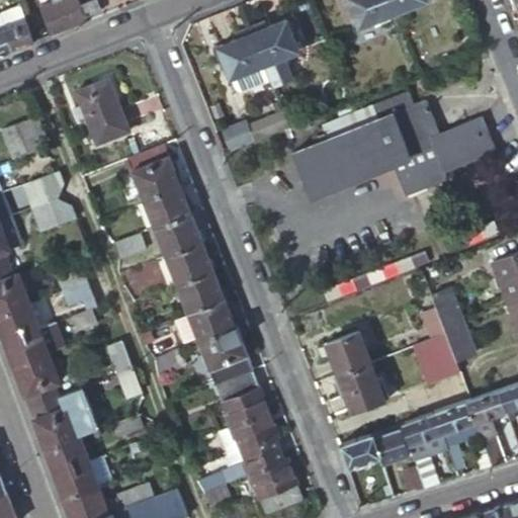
[(52,35),(88,21),(86,16),(82,4),(80,0),(55,0),(40,5),(52,35)]
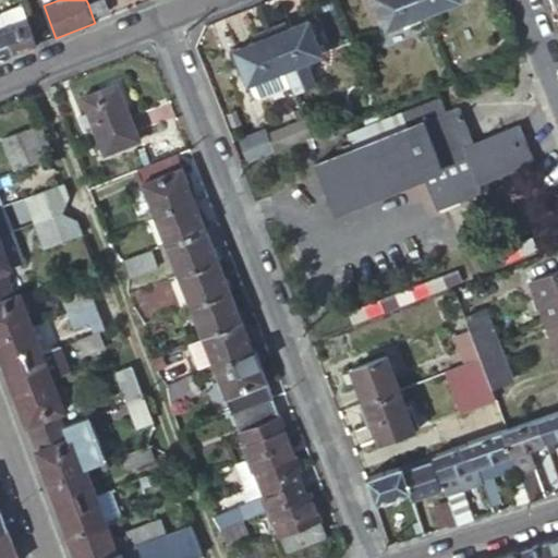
[(97,0),(88,4),(93,17),(109,12),(105,0),(97,0)]
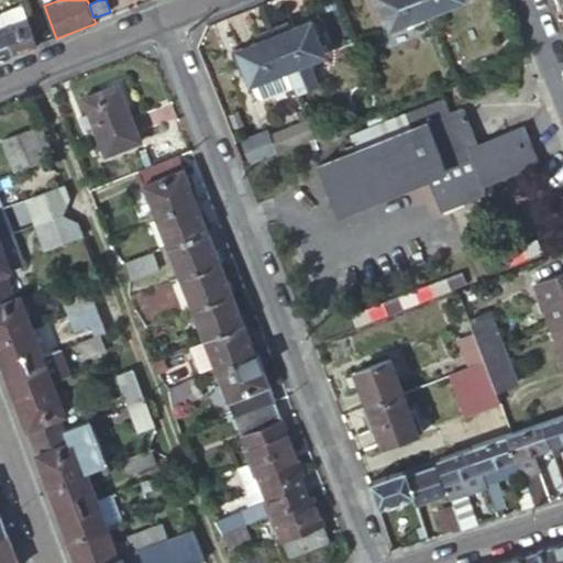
[(427,15),(420,0),(377,0),(389,30),(427,15)]
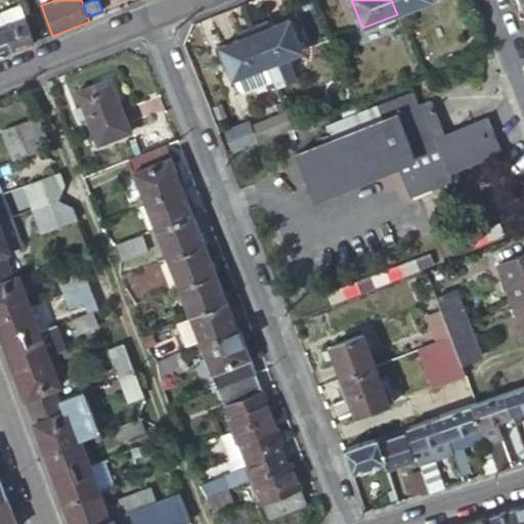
[(430,0),(391,0),(397,14),(431,1),(430,0)]
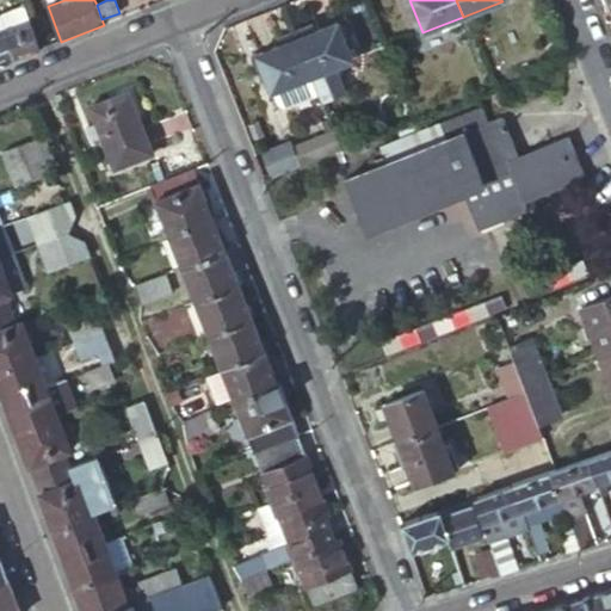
[(16,59),(39,49),(31,24),(25,6),(17,8),(10,11),(0,14),(0,17),(1,22),(5,29),(6,34),(16,59)]
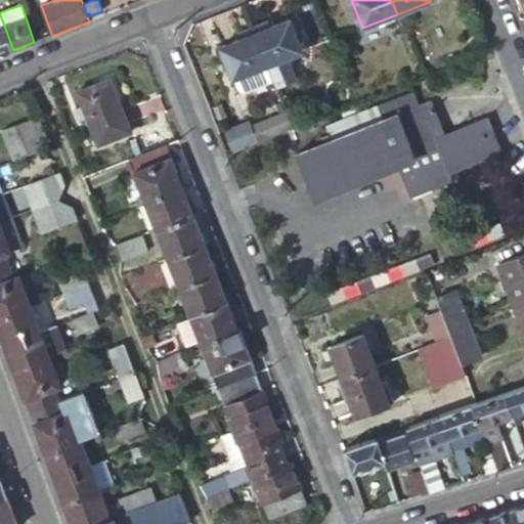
[(253,33),(266,66),(300,52),(288,19),(253,33)]
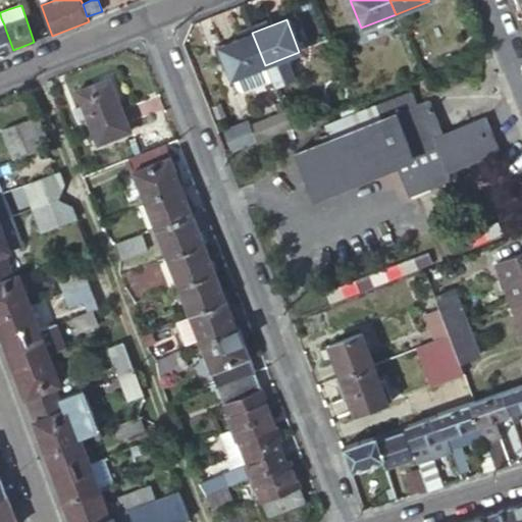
[(0,54),(13,50),(5,29),(0,30),(0,54)]
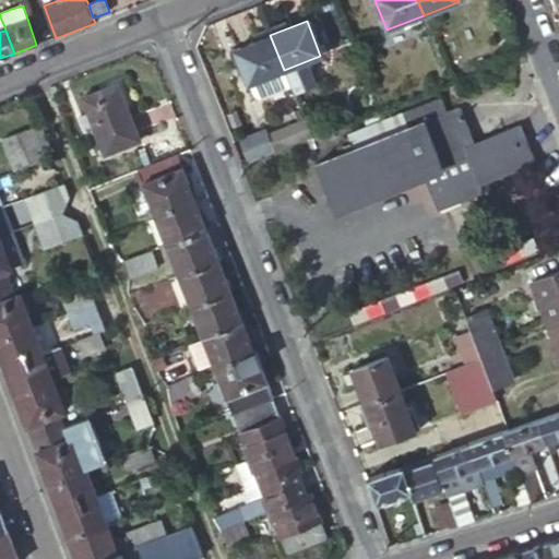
[(270,35),(269,31),(252,37),(253,42),(270,35)]
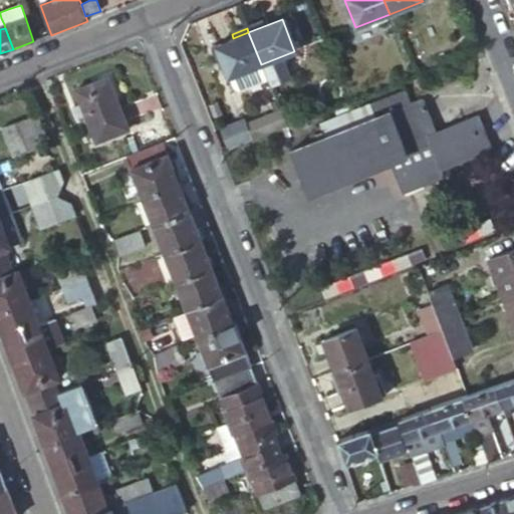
[(227,78),(261,64),(248,32),(233,38),(214,46),(227,78)]
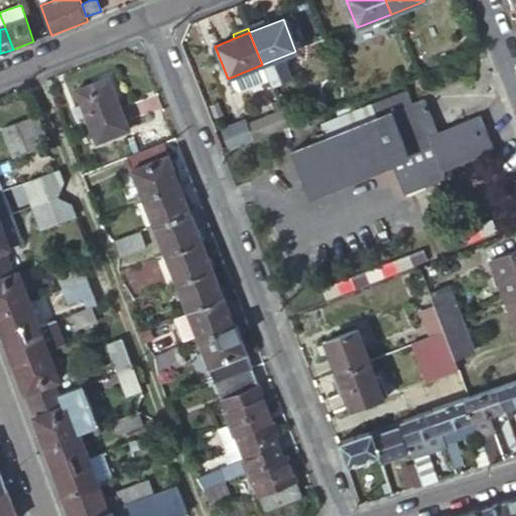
[(126,129),(106,77),(76,89),(95,141),(126,129)]
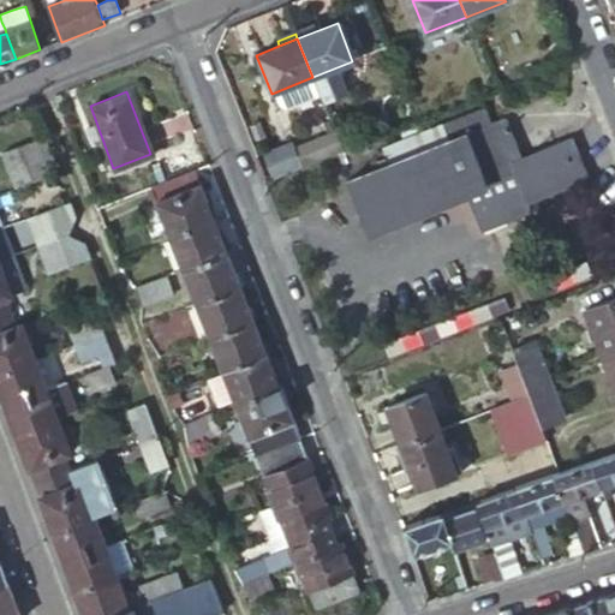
[(490,124),(484,108),(377,149),(383,165),(344,180),(365,233),(464,193),(479,233),(530,213),(526,203),(554,192),(555,195),(589,180),(572,137),(520,156),(505,118),(490,124)]
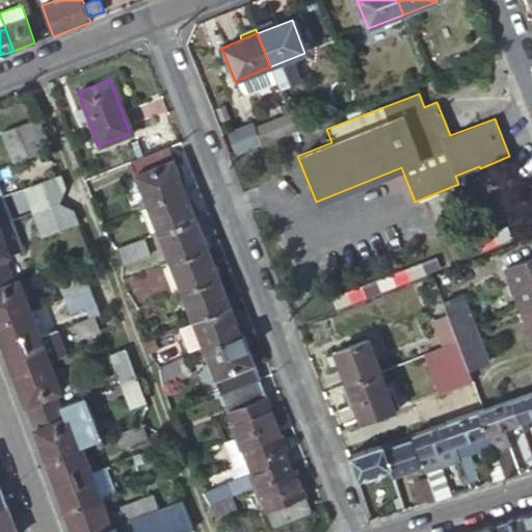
[(294,130),(288,114),(251,129),(258,143),(258,144),(294,130)]
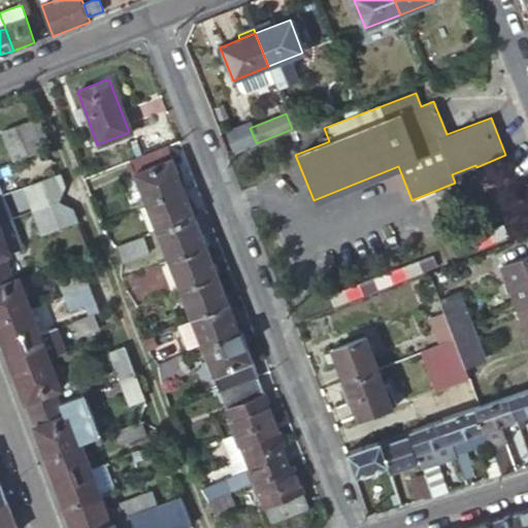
[(44,135),(37,117),(15,125),(27,155),(39,150),(44,135)]
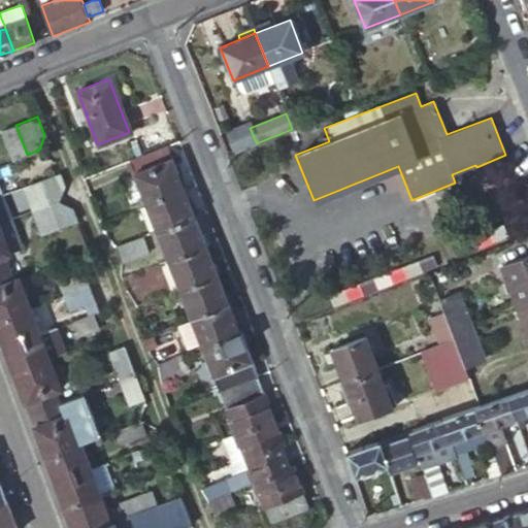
[(248,123),(223,133),(231,152),(256,142),(250,128),(248,123)]
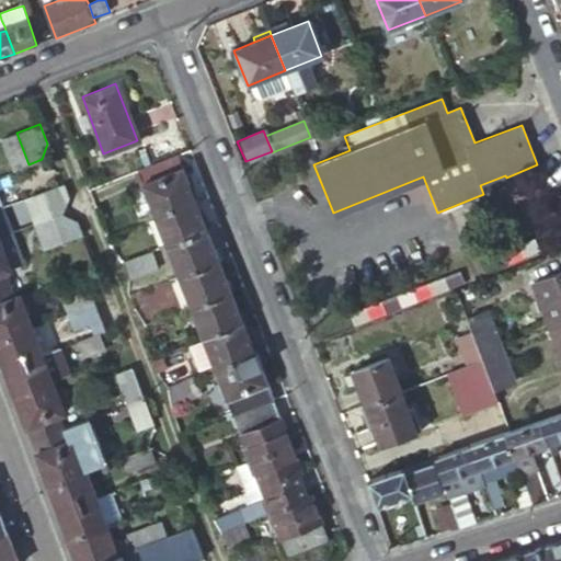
[(153,215),(194,198),(176,155),(136,171),(153,215)]
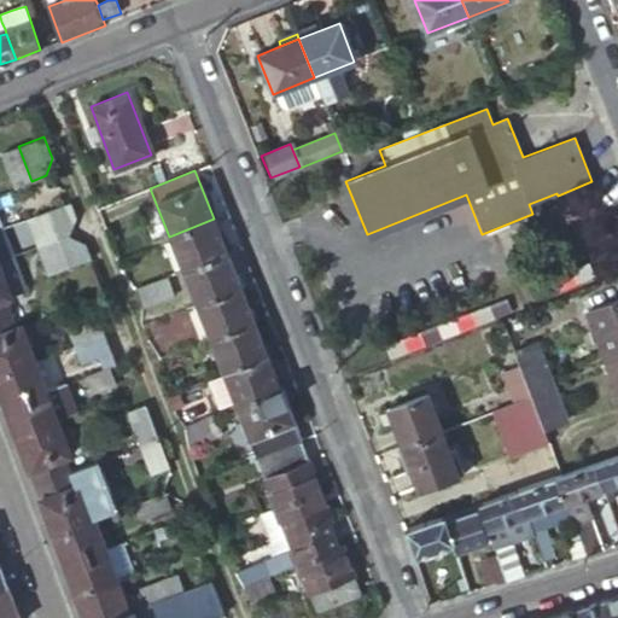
[(74,216),(68,202),(25,217),(36,246),(69,234),(74,216)]
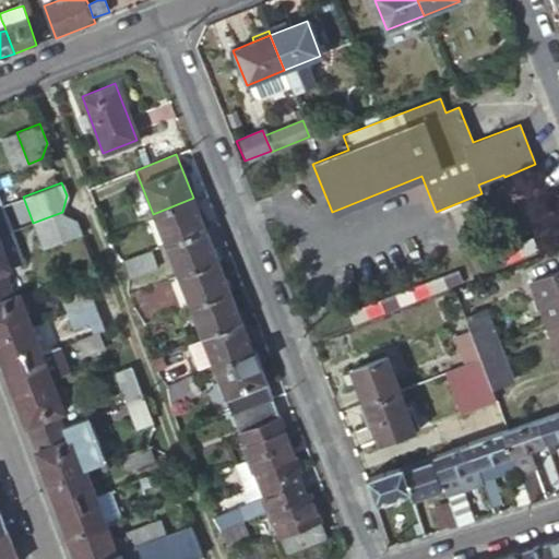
[(165,245),(205,228),(193,198),(153,214),(165,245)]
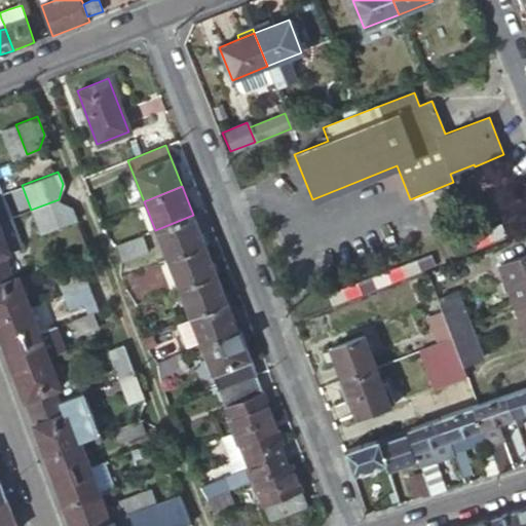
[(1,192),(0,192),(0,220),(10,217),(1,192)]
